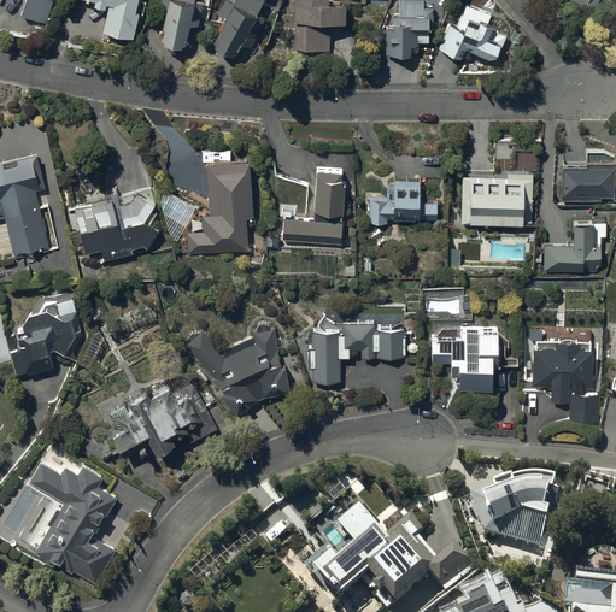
[(76,0),(76,1),(95,5),(94,10),(105,12),(106,6),(112,9),(112,11),(107,10),(103,35),(134,41),(135,33),(140,34),(145,6),(136,5),(136,0),(76,0)]
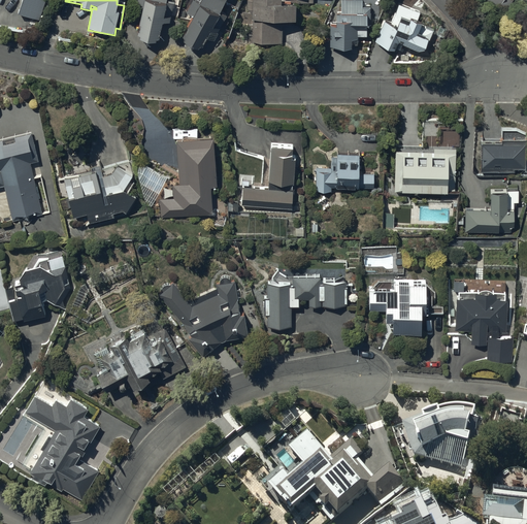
[(143,0),(139,34),(159,36),(162,20),(170,21),(173,1),(167,1),(166,0),(143,0)]
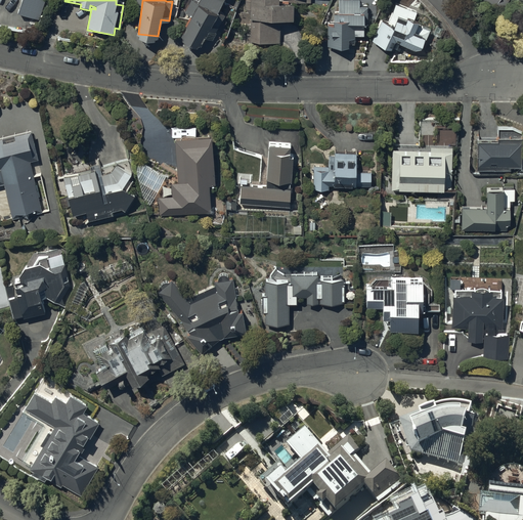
[(223,0),(198,0),(198,2),(192,0),(190,0),(185,13),(190,15),(181,36),(202,45),(209,30),(215,33),(224,14),(219,11),(223,0)]
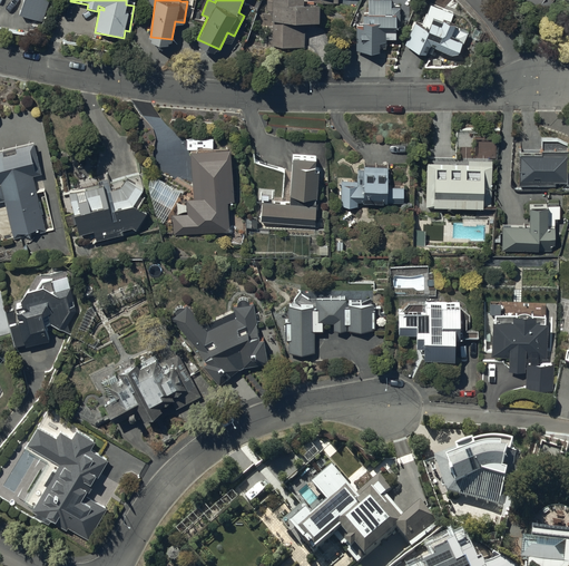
[(391,0),(369,0),(369,11),(364,11),(364,23),(357,23),(356,50),(380,50),(380,48),(386,49),(386,37),(396,37),(396,30),(400,30),(400,7),(391,7),(391,0)]
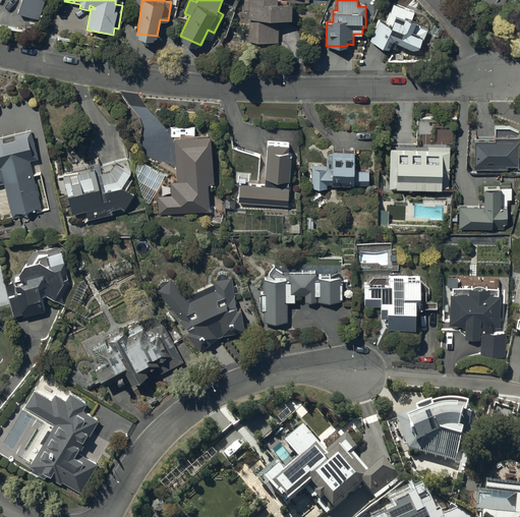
[(475,0),(474,3),(498,15),(505,0),(475,0)]
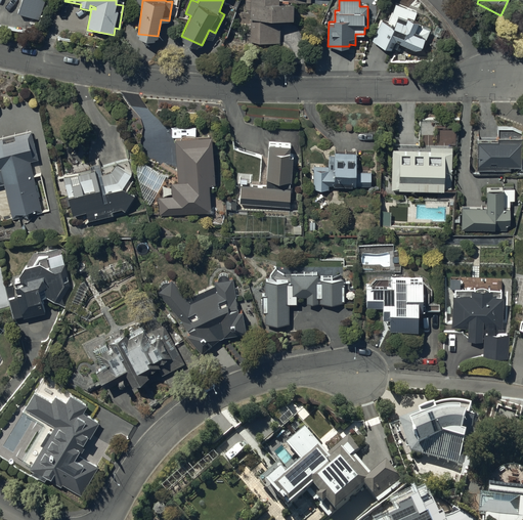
[(249,1),(249,45),(278,45),(278,25),(293,25),(293,8),(276,8),(276,1),(249,1)]
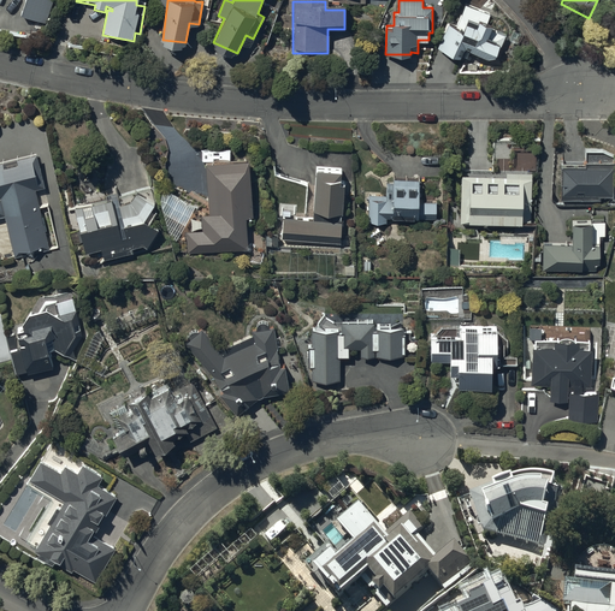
[(451,27),(441,52),(462,60),(466,49),(468,49),(469,46),(474,47),(472,53),(489,60),(497,57),(501,58),(507,41),(490,34),(494,25),(490,24),(490,23),(486,21),(486,19),(467,11),(460,29),(451,27)]
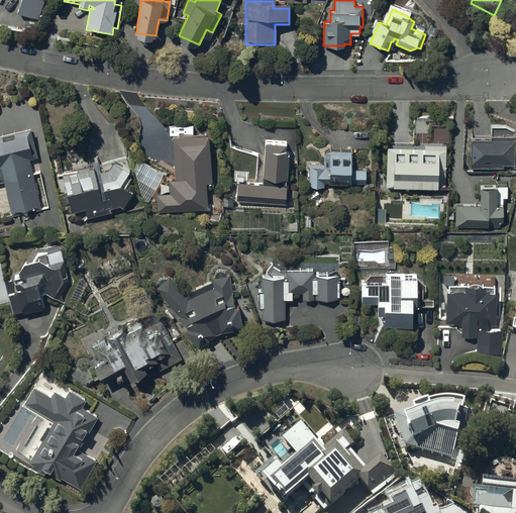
[(156,195),(157,214),(208,210),(206,182),(213,182),(209,131),(193,132),(193,127),(170,127),(170,136),(173,136),(176,179),(169,179),(170,184),(161,185),(161,192),(170,192),(170,194),(156,195)]
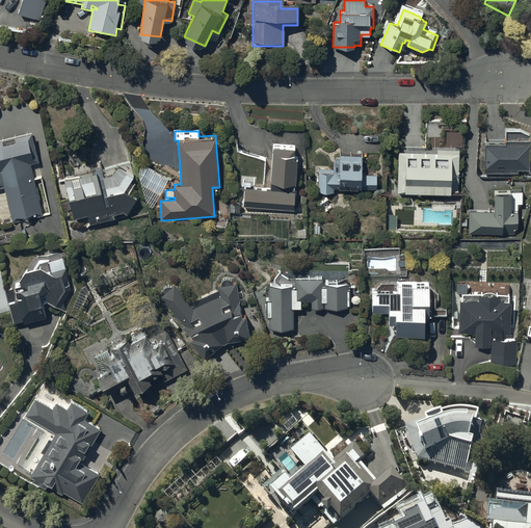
[(437,148),(398,148),(397,194),(444,194),(444,205),(457,205),(457,191),(459,191),(459,131),(444,131),(444,146),(437,146),(437,148)]
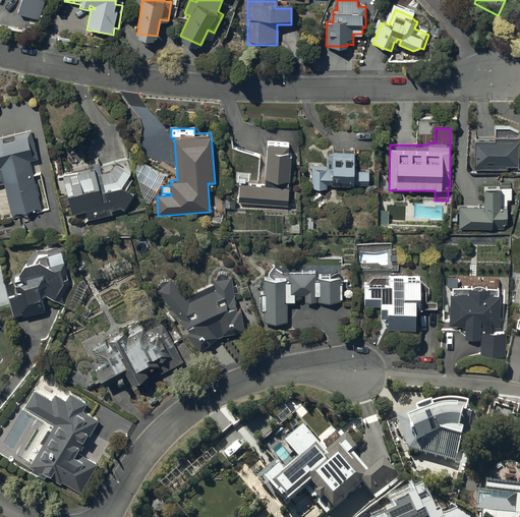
[(31,129),(0,135),(0,184),(4,184),(12,220),(41,213),(30,161),(38,159),(31,129)]
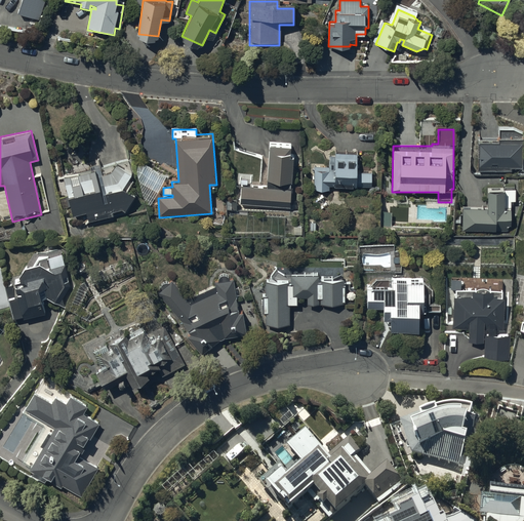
[(478,138),(477,171),(511,171),(511,167),(522,167),(523,135),(497,135),(497,138),(478,138)]
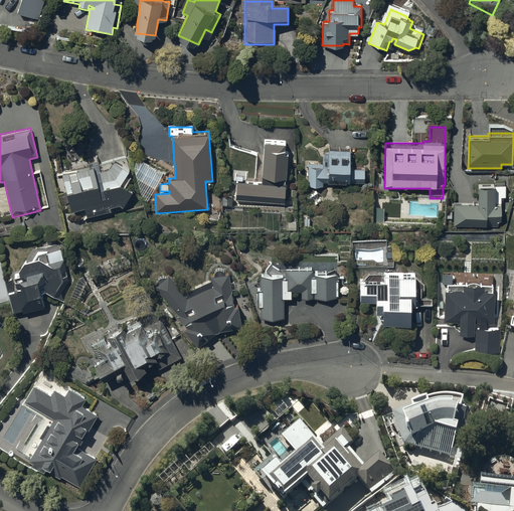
[(285,143),(265,142),(263,186),(247,186),(248,180),(232,180),(232,185),(236,185),(235,203),(285,206),(286,181),(287,181),(288,154),(285,154),(285,143)]
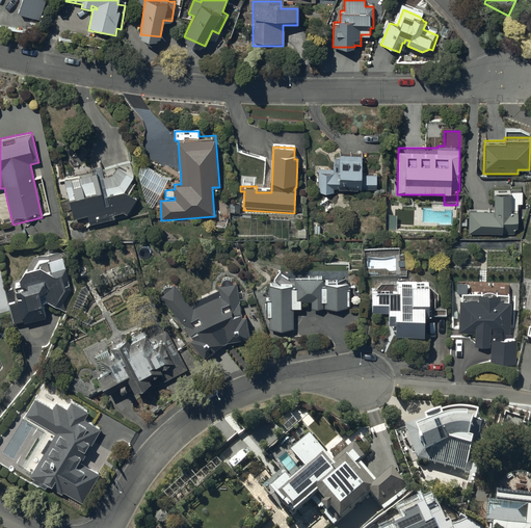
[(334,169),(318,169),(318,193),(334,193),(334,188),(377,188),(377,175),(363,175),(362,153),(340,153),(340,159),(334,159),(334,169)]
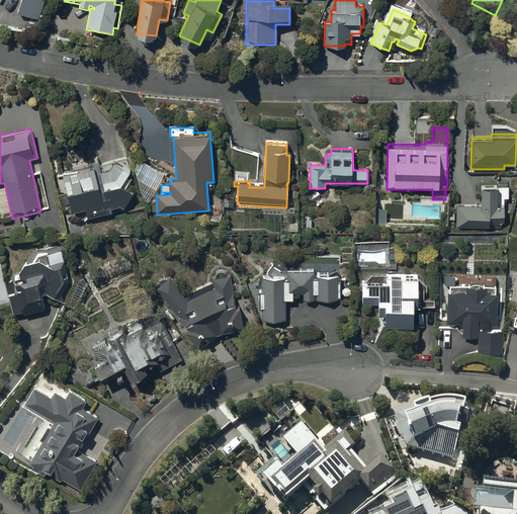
[(86,168),(63,175),(73,211),(85,209),(87,218),(111,212),(109,205),(120,203),(125,205),(134,190),(126,186),(131,180),(126,178),(131,169),(114,161),(110,169),(100,172),(97,162),(85,165),(86,168)]
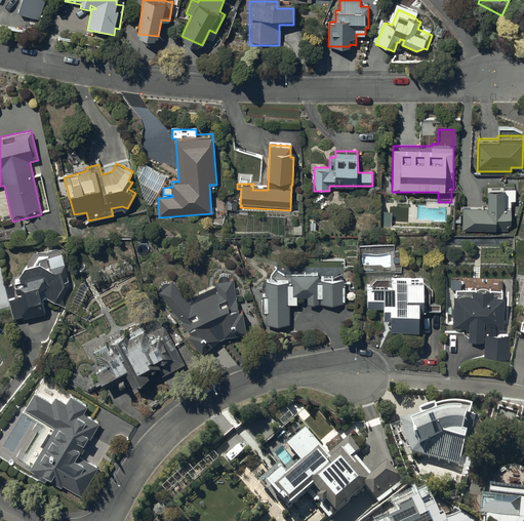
[(486,206),(460,206),(460,233),(490,233),(490,237),(507,237),(507,225),(510,225),(510,201),(514,201),(514,189),(502,188),(502,187),(486,186),(486,206)]
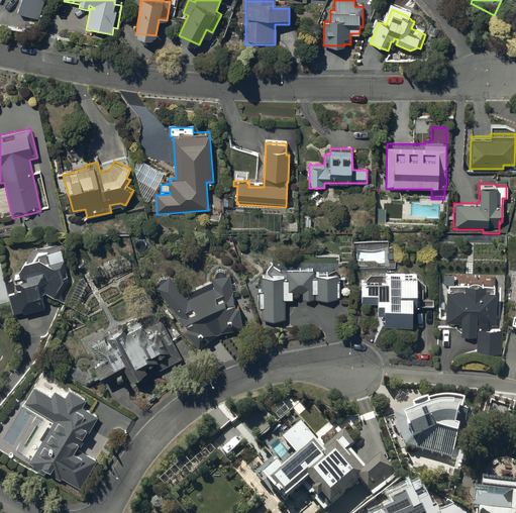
[(18,291),(23,313),(44,309),(41,292),(45,292),(59,300),(69,283),(69,279),(67,279),(67,274),(65,261),(48,265),(39,258),(24,261),(20,270),(20,275),(15,276),(17,292),(18,291)]
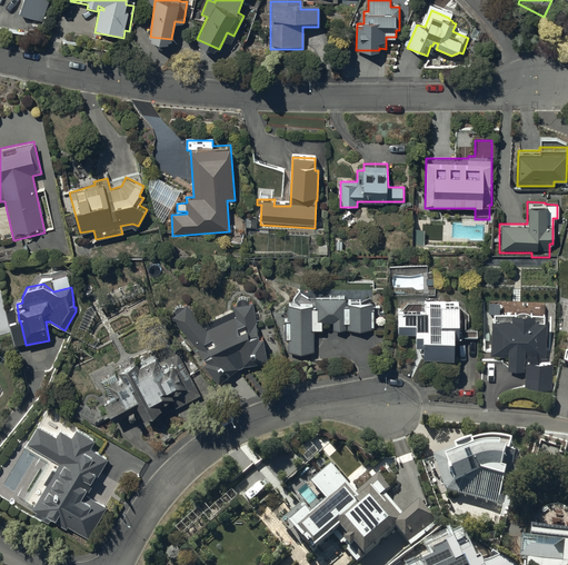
[(0,339),(10,337),(0,295),(0,339)]
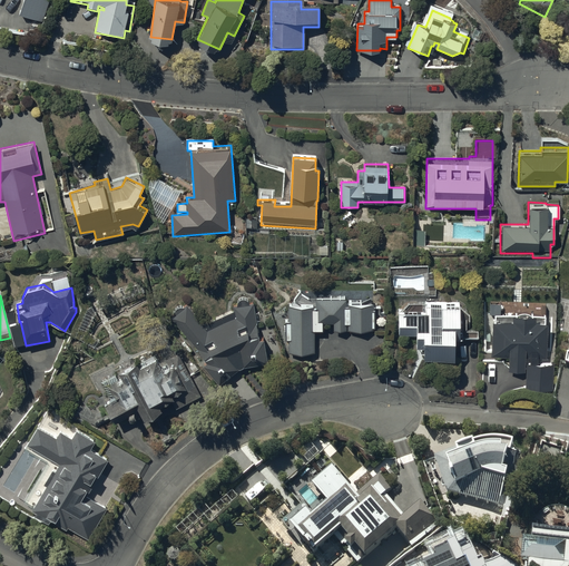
[(291,344),(291,357),(316,355),(316,335),(325,335),(325,328),(335,328),(335,334),(374,334),(374,333),(379,333),(378,312),(376,312),(376,303),(350,304),(350,299),(317,300),(317,308),(291,308),(291,324),(287,324),(287,344),(291,344)]
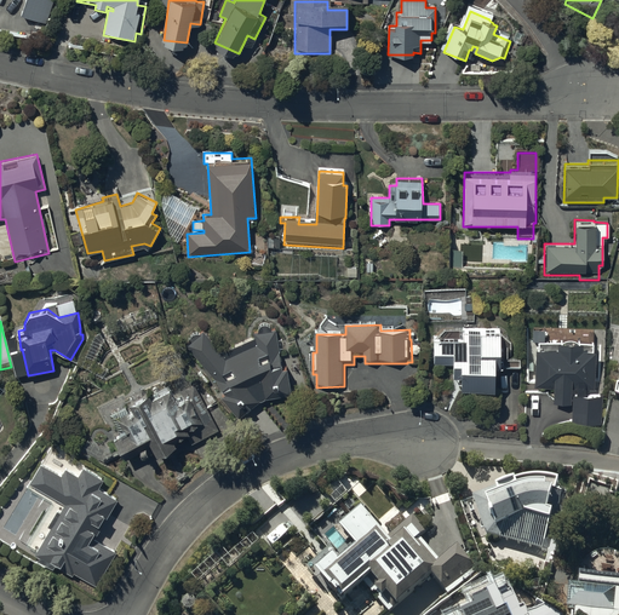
[(463,326),(443,326),(437,335),(436,335),(436,337),(435,337),(435,363),(454,363),(454,378),(462,378),(462,392),(496,391),(496,368),(519,368),(519,357),(511,357),(511,339),(503,331),(502,331),(502,328),(496,328),(496,327),(486,327),(486,328),(481,328),(481,329),(463,329),(463,326)]
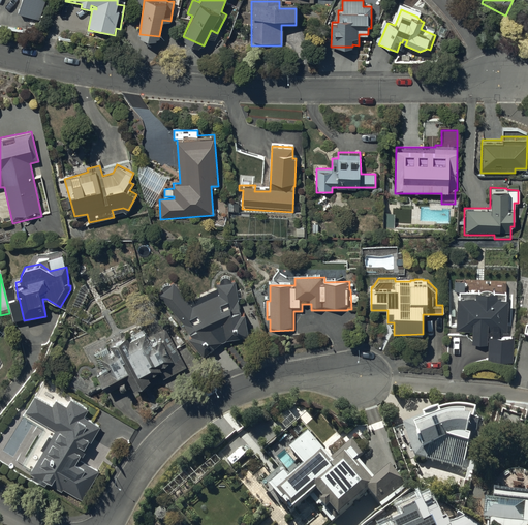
[(235,282),(216,285),(217,290),(188,303),(174,284),(159,296),(190,337),(189,339),(203,357),(212,349),(212,350),(225,340),(249,336),(245,313),(241,313),(235,282)]
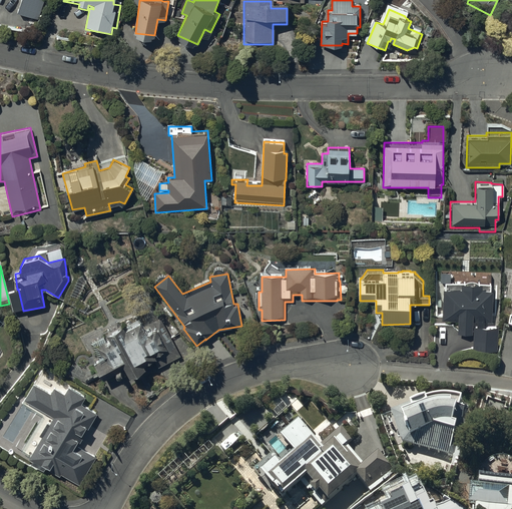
[(461,287),(442,287),(441,321),(457,321),(457,336),(473,336),(473,354),(497,354),(497,327),(494,327),(494,323),(491,324),(491,288),(481,288),(481,282),(461,282),(461,287)]
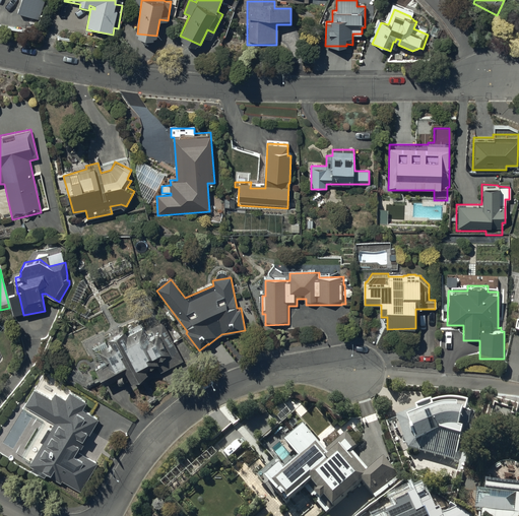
[(96,367),(105,384),(128,373),(131,379),(148,371),(147,368),(154,364),(159,374),(183,363),(163,322),(147,330),(144,324),(142,325),(141,323),(127,330),(125,326),(121,328),(120,326),(109,331),(111,334),(109,335),(112,343),(108,345),(106,341),(92,347),(99,361),(101,360),(103,364),(96,367)]
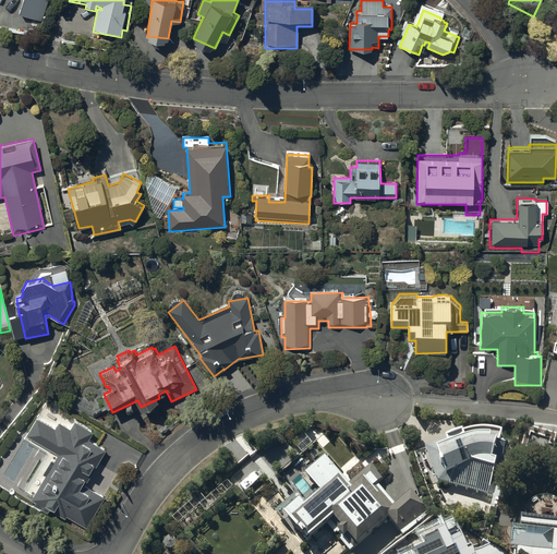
[(96,436),(75,424),(71,433),(59,426),(56,434),(38,423),(31,437),(62,457),(35,503),(86,532),(105,501),(85,490),(107,453),(93,444),(96,436)]
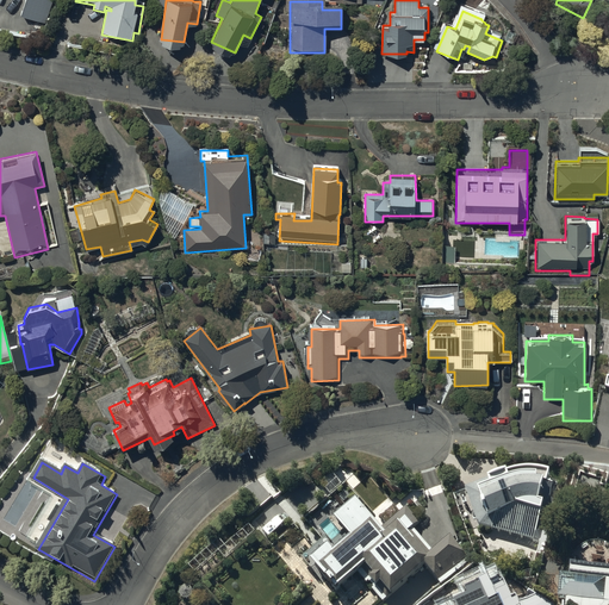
[(491,484),(466,492),(478,529),(539,547),(545,531),(547,532),(555,505),(552,504),(553,501),(557,503),(560,494),(557,494),(559,488),(548,485),(552,475),(551,475),(550,475),(548,475),(547,474),(546,474),(545,474),(544,474),(542,473),(541,473),(540,473),(539,473),(538,473),(536,473),(535,473),(534,473),(533,473),(532,473),(530,473),(529,473),(528,473),(527,473),(526,473),(524,473),(523,473),(522,473),(521,473),(520,473),(519,473),(517,474),(516,474),(515,474),(514,474),(513,475),(511,475),(510,475),(509,475),(491,481),(491,484)]
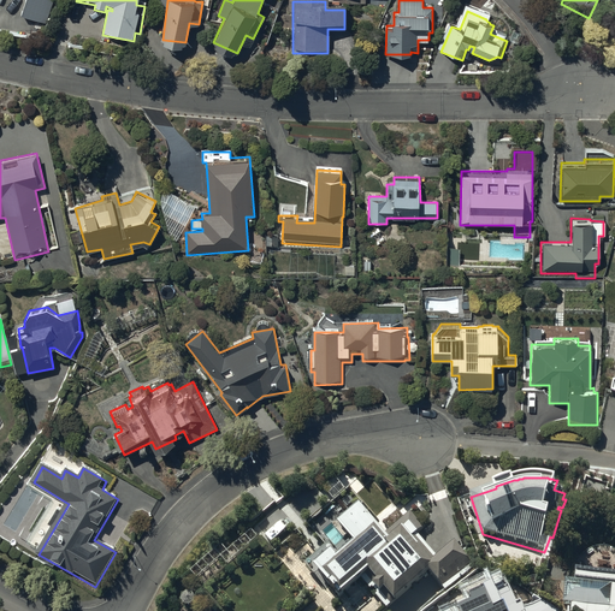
[(332,591),(333,591),(339,598),(338,598),(342,603),(362,587),(372,599),(377,594),(382,601),(378,605),(383,610),(395,610),(431,580),(444,595),(474,569),(456,550),(439,565),(418,541),(425,535),(412,520),(388,541),(362,511),(339,532),(356,550),(348,557),(342,551),(337,555),(332,550),(307,573),(314,580),(318,576),(332,591)]
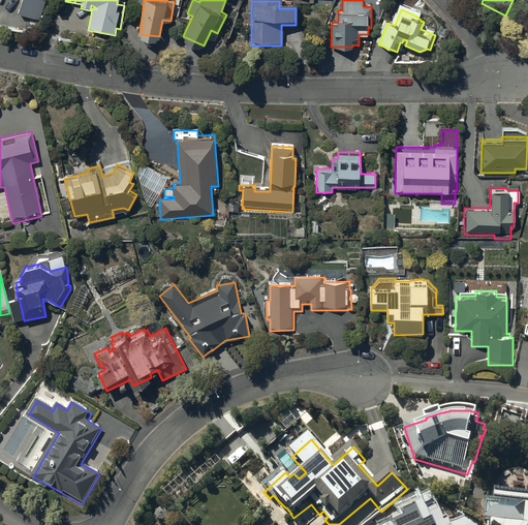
[(527,524),(527,494),(494,492),(493,497),(480,496),(479,524),(527,524)]
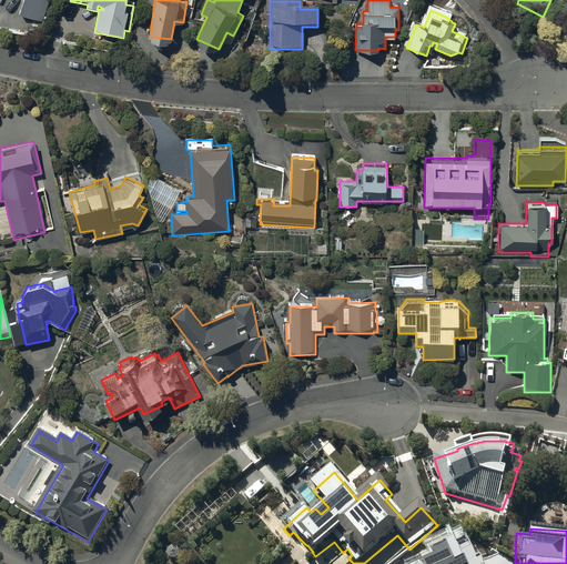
[(487,563),(489,557),(479,551),(475,553),(472,546),(467,547),(466,544),(458,546),(457,542),(452,544),(452,543),(448,543),(447,540),(429,546),(433,553),(434,553),(437,561),(431,563),(487,563)]
